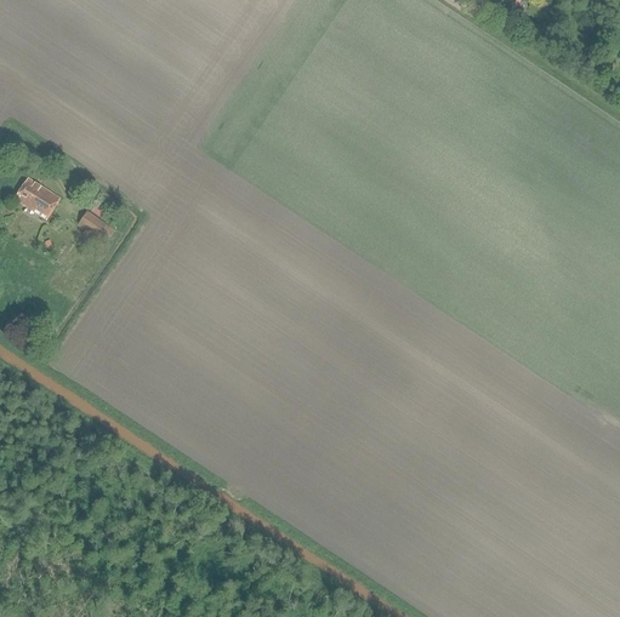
[(511,1),(512,0),(488,0),(500,10),(501,9),(507,12),(510,13),(512,13),(516,7),(516,5),(513,4),(511,1)]
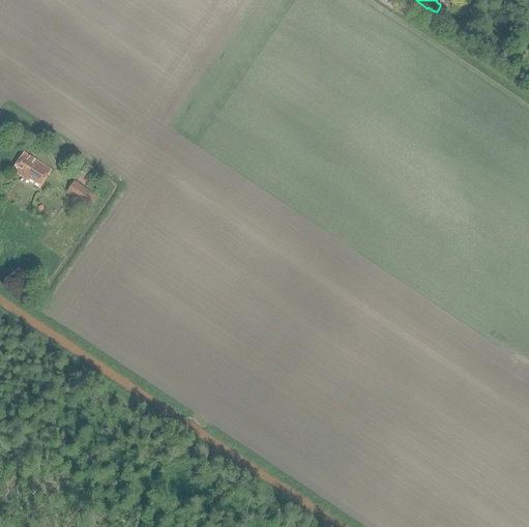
[(23,176),(38,186),(50,168),(23,150),(12,166),(16,167),(12,171),(22,177),(23,176)]
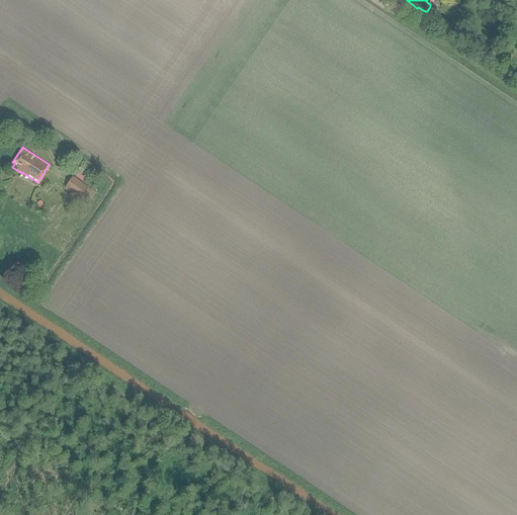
[(80,167),(78,171),(84,175),(87,171),(80,167)]
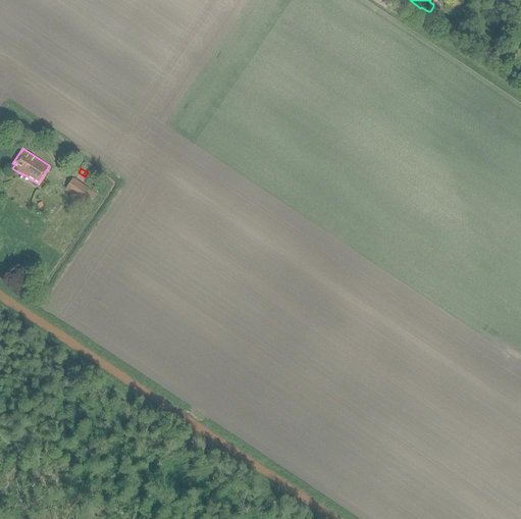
[(70,174),(62,187),(87,202),(95,189),(70,174)]
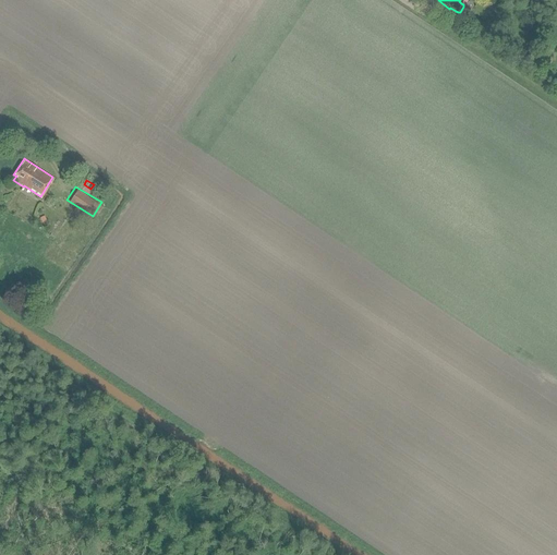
[(39,215),(44,225),(49,222),(47,219),(46,219),(44,214),(39,215)]
